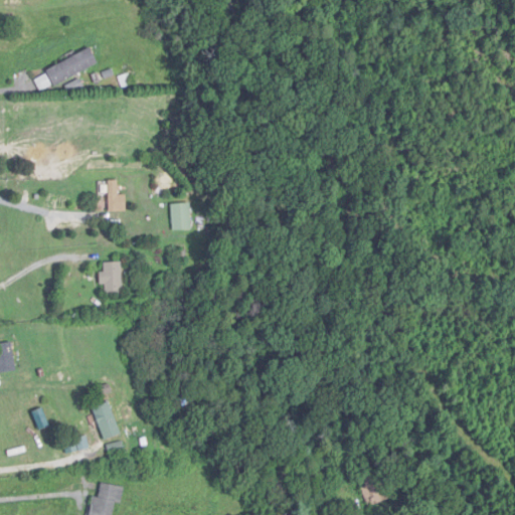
[(55,87),(99,63),(91,48),(47,71),(55,87)]
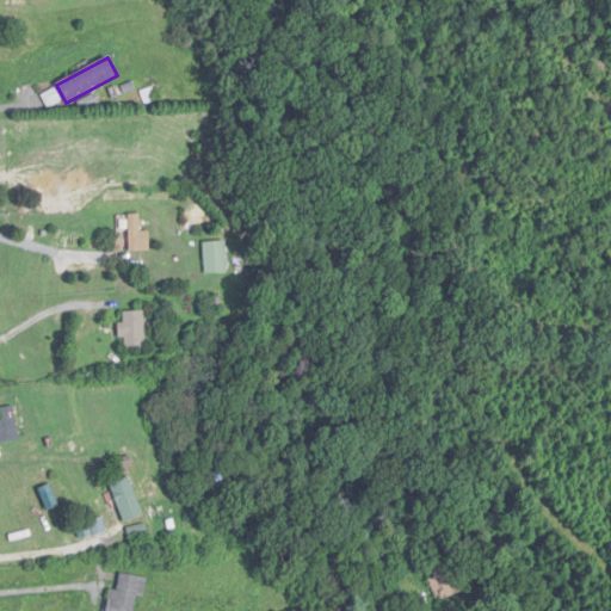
[(141,215),(130,215),(130,251),(152,251),(152,232),(141,232),(141,215)]
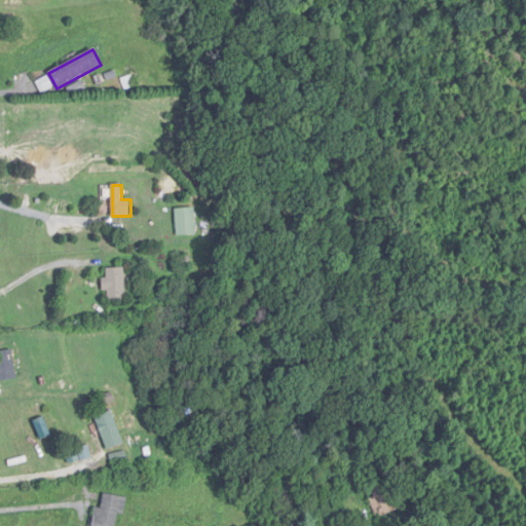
[(196,235),(194,208),(176,210),(178,237),(196,235)]
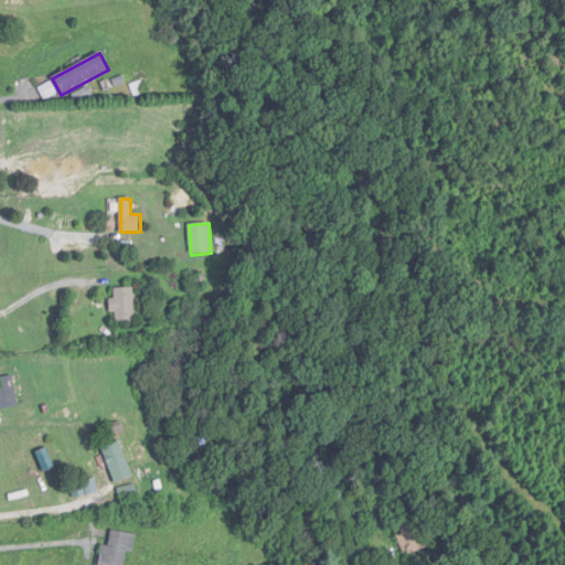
[(116,299),(110,300),(112,312),(116,312),(117,323),(136,323),(136,288),(116,289),(116,299)]
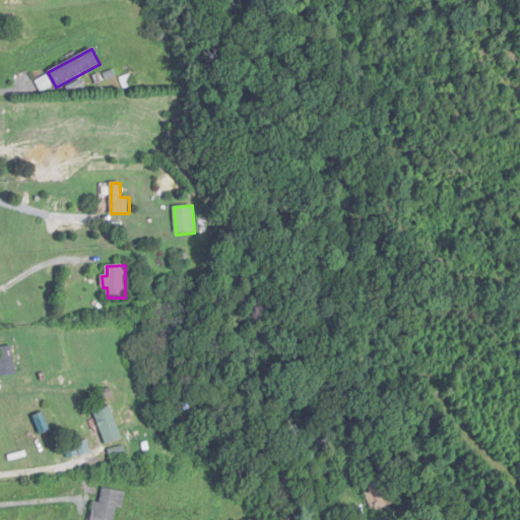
[(0,377),(17,375),(13,346),(0,348),(0,377)]
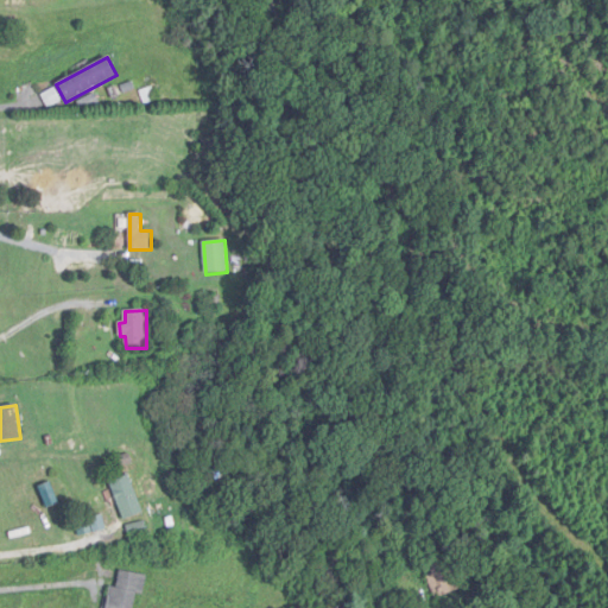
[(144,513),(131,475),(111,482),(125,520),(144,513)]
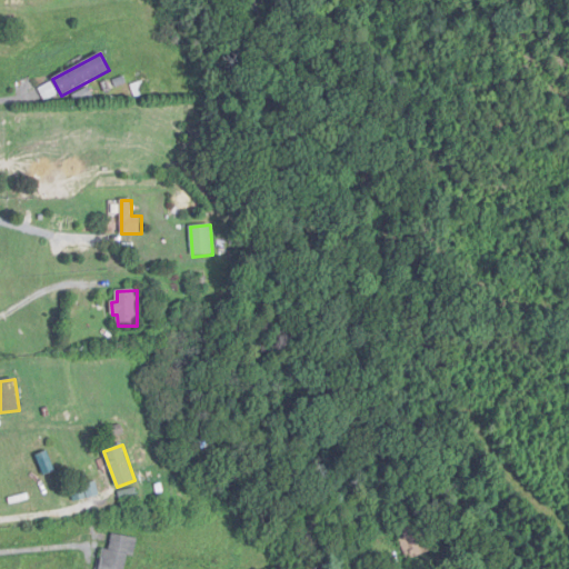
[(406,528),(406,539),(403,539),(405,558),(426,557),(426,527),(406,528)]
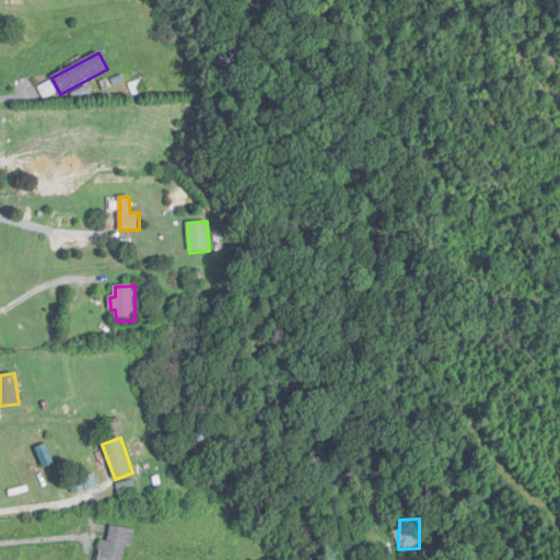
[(102,540),(97,559),(124,559),(127,547),(132,548),(136,531),(111,526),(108,541),(102,540)]
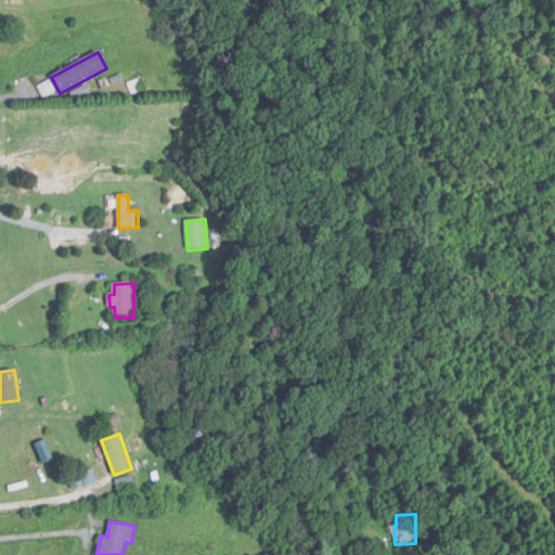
All buildings are outlined.
